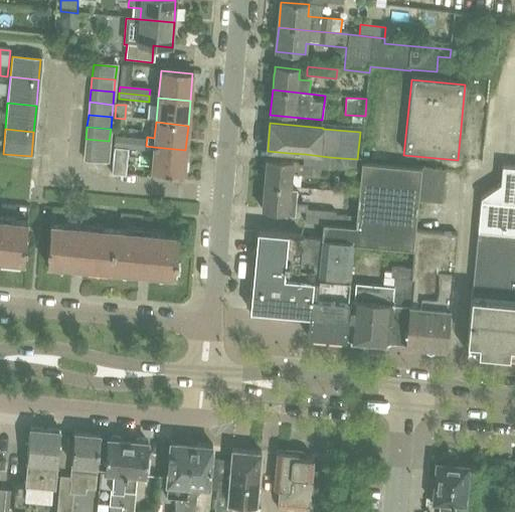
[(115,137),(114,143),(145,146),(145,140),(115,137)]
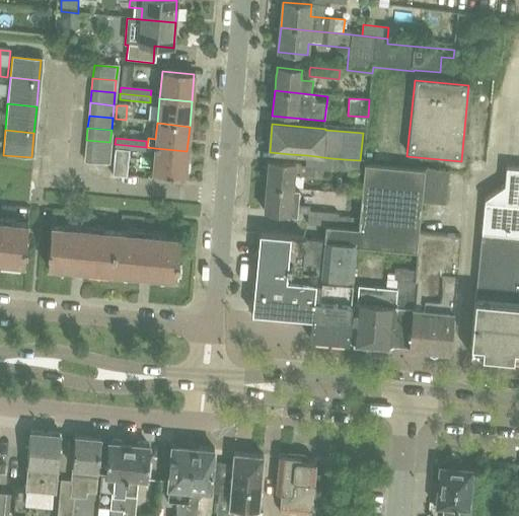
[(86,140),(85,150),(108,153),(109,142),(86,140)]
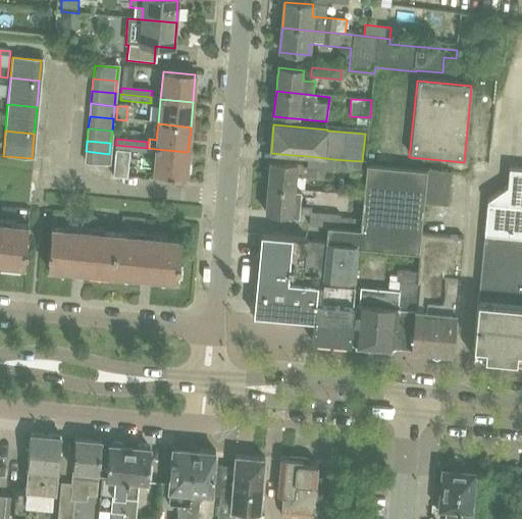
[(147,148),(115,145),(115,151),(146,153),(147,148)]
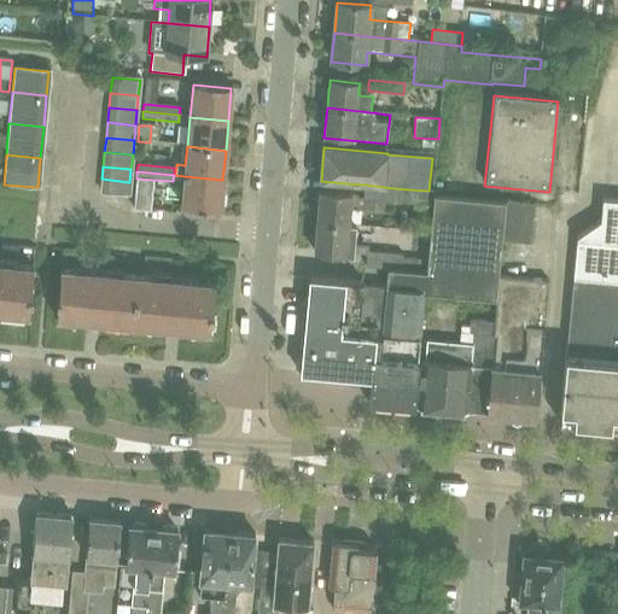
[(220,211),(222,180),(185,176),(181,208),(220,211)]
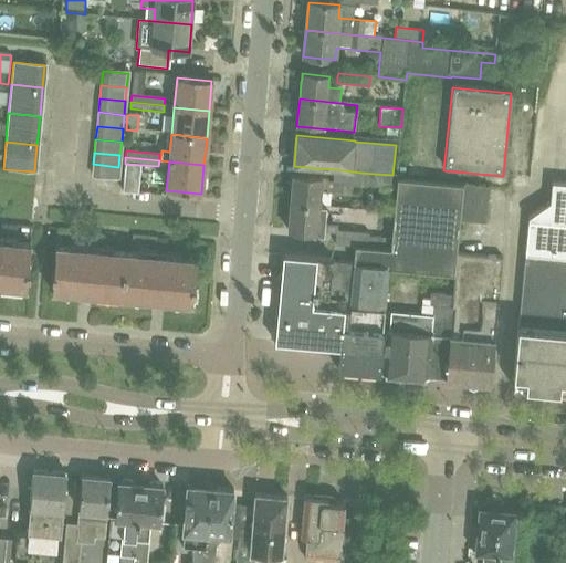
[(117,179),(118,167),(93,164),(92,177),(117,179)]
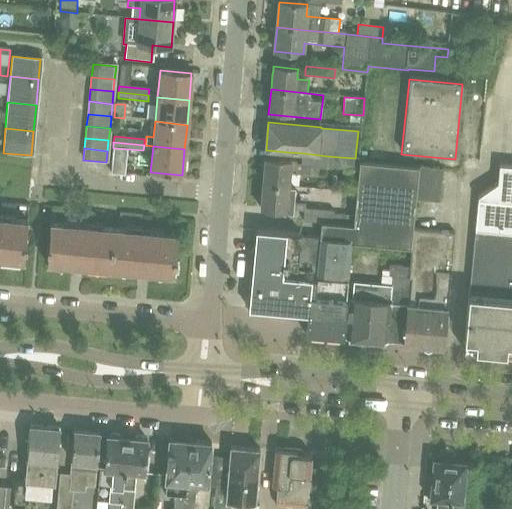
[(327,156),(303,153),(302,165),(302,167),(311,167),(326,169),(327,156)]
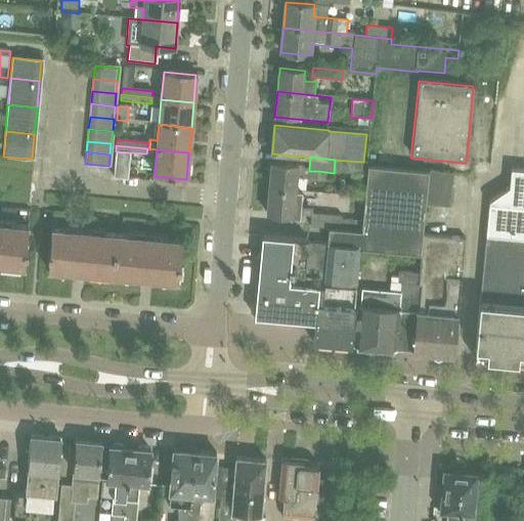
[(367,163),(363,162),(347,161),(346,173),(366,175),(367,163)]
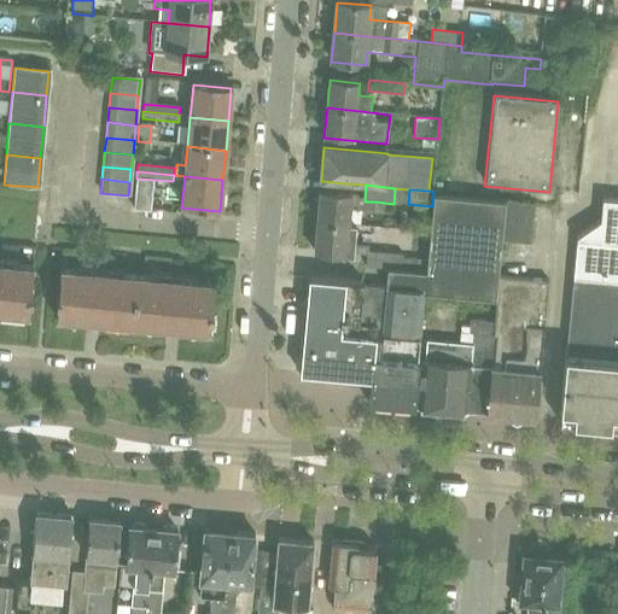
[(318,212),(318,222),(349,224),(350,209),(357,210),(359,198),(359,196),(320,193),(318,212)]
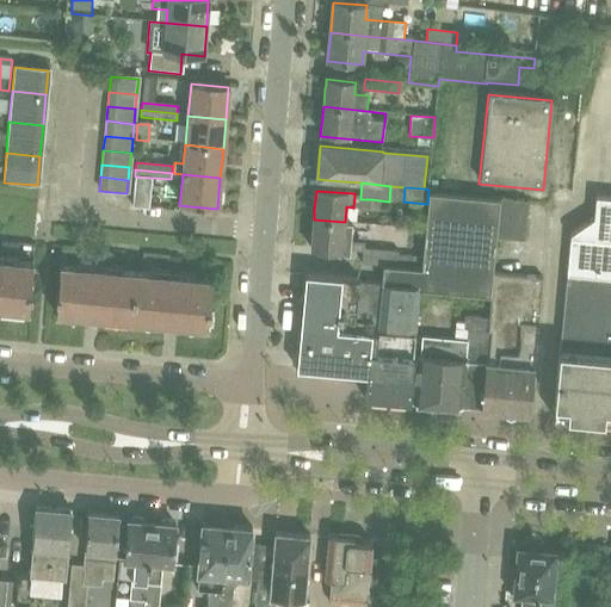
[(420,289),(491,296),(493,274),(497,240),(500,200),(430,193),(423,259),(423,272),(420,289)]
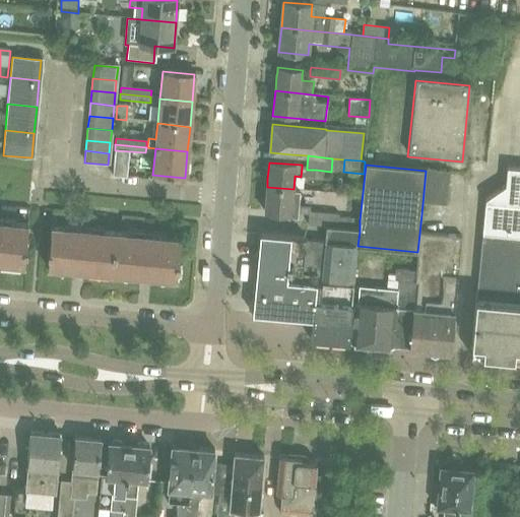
[(470,357),(472,357),(519,362),(519,170),(507,170),(506,187),(485,201),(470,357)]
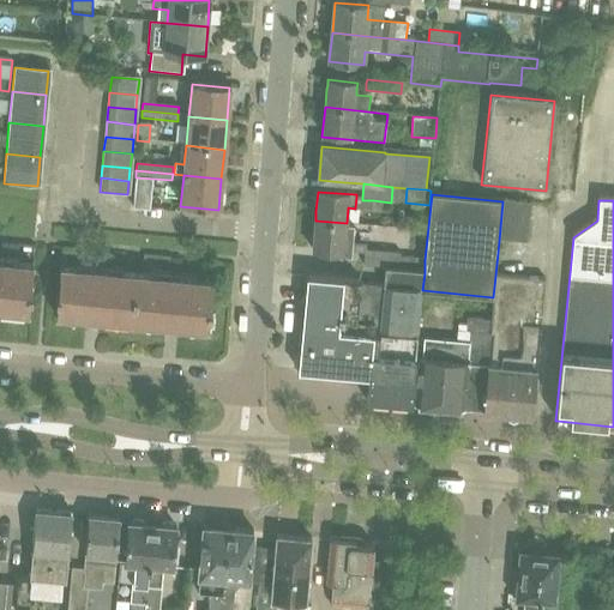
[(531,205),(503,201),(499,241),(528,243),(531,205)]
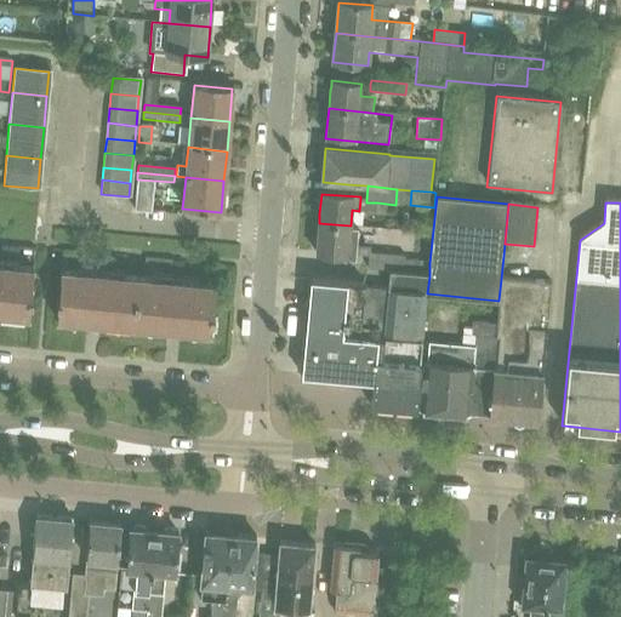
[(357,226),(351,226),(319,223),(315,256),(354,260),(357,226)]
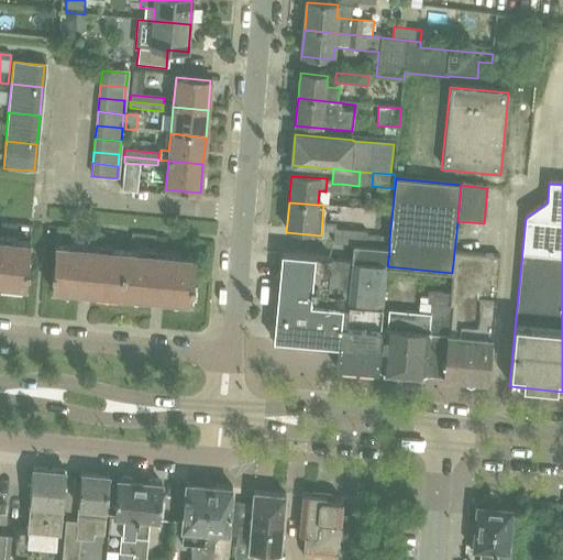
[(333,230),(333,232),(332,243),(345,245),(353,246),(389,251),(389,239),(366,237),(367,233),(333,230)]
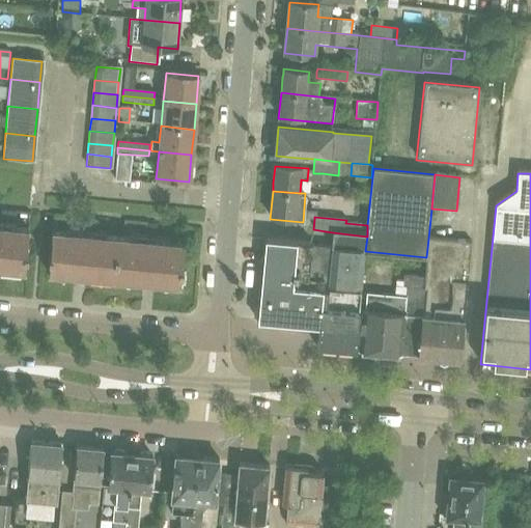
[(28,228),(0,225),(0,269),(24,272),(28,228)]
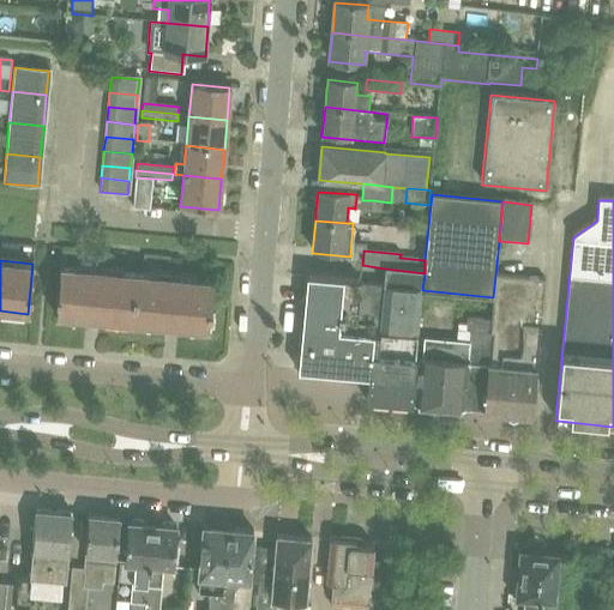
[(55,318),(131,325),(137,272),(60,265),(55,318)]
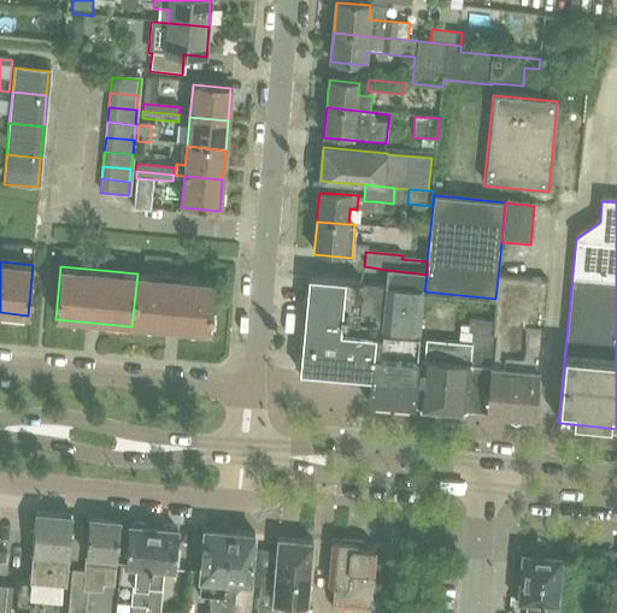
[(427,275),(387,270),(386,287),(382,326),(381,330),(378,361),(372,360),(371,381),(369,405),(370,405),(412,410),(417,363),(417,361),(419,334),(424,292),(427,275)]
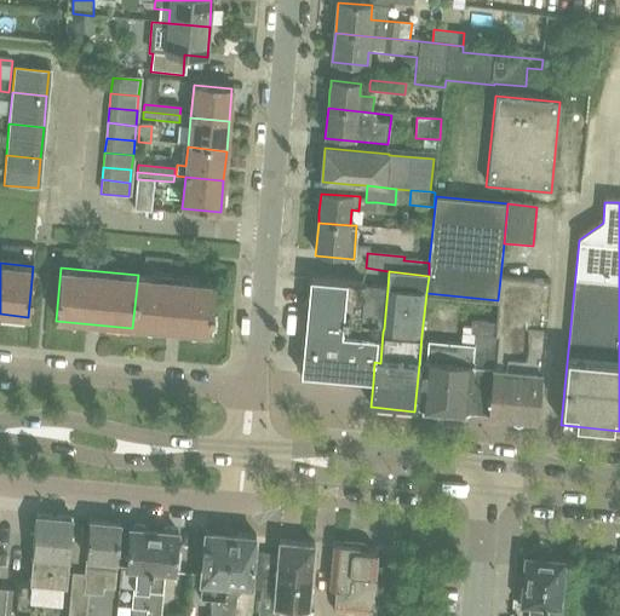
[(213,281),(138,275),(132,328),(208,335),(213,281)]
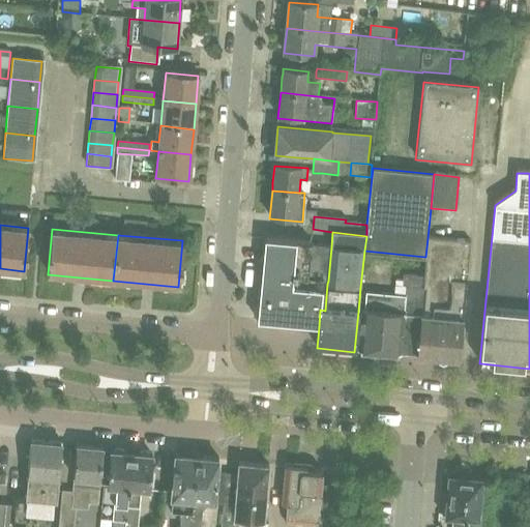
[(428,238),(425,257),(423,277),(422,289),(427,289),(423,317),(421,317),(417,357),(459,361),(470,242),(428,238)]
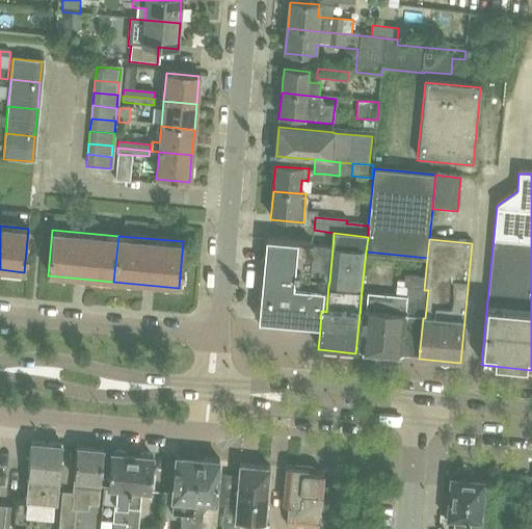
[(312,245),(265,240),(261,275),(257,322),(320,328),(321,311),(326,312),(328,285),(329,282),(333,247),(312,245)]
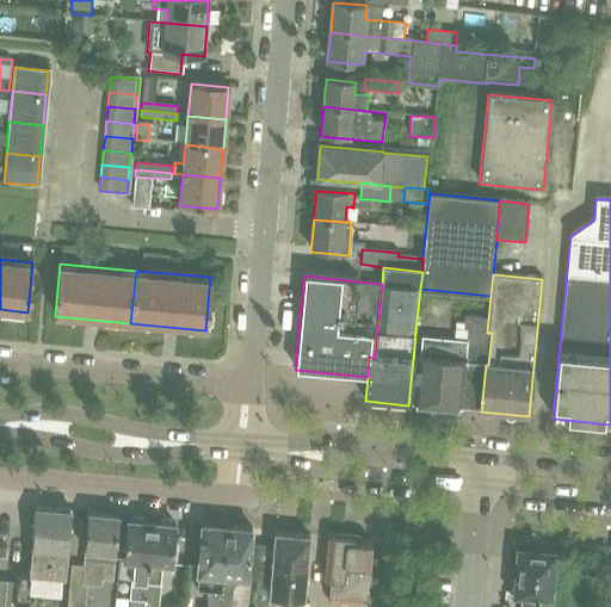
[(468,330),(467,342),(421,338),(420,358),(417,358),(413,406),(481,412),(486,365),(488,365),(492,333),(487,333),(488,320),(463,317),(462,330),(468,330)]
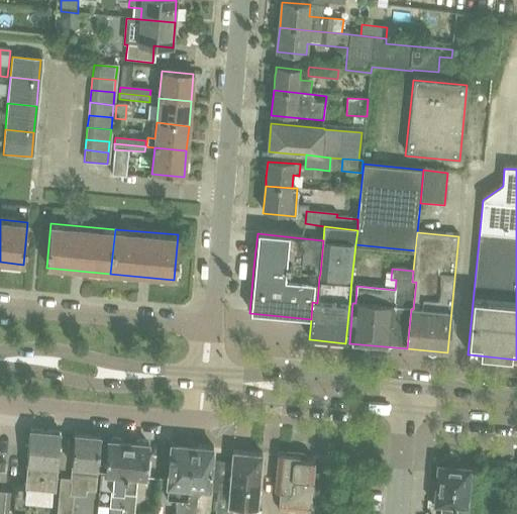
[(54,513),(62,434),(31,431),(26,487),(16,486),(15,494),(5,493),(2,513),(54,513)]
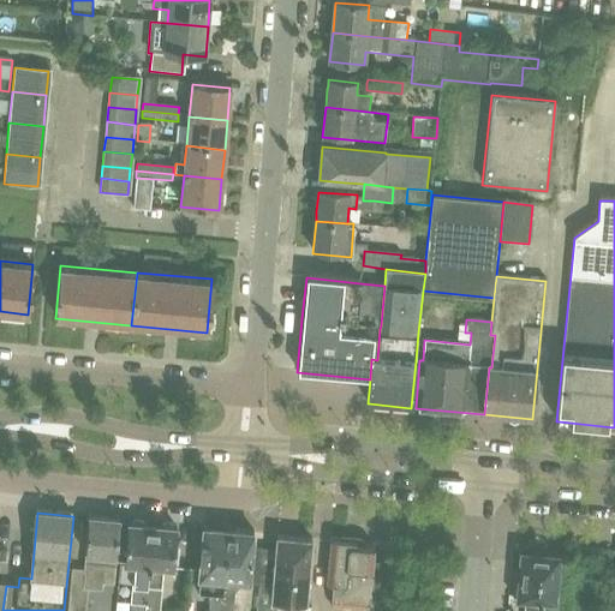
[(115,586),(117,567),(121,521),(90,517),(85,570),(72,569),(67,610),(87,610),(89,589),(102,591),(102,585),(115,586)]
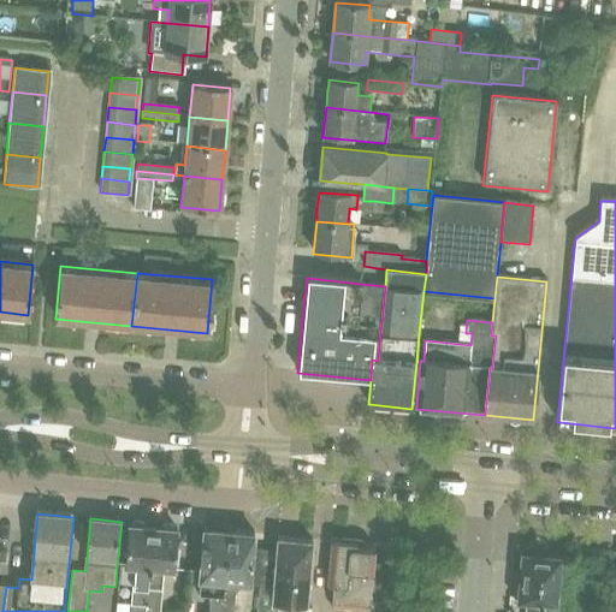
[(146,611),(147,606),(155,528),(147,527),(144,523),(136,523),(134,526),(130,526),(126,565),(136,566),(130,611),(146,611)]
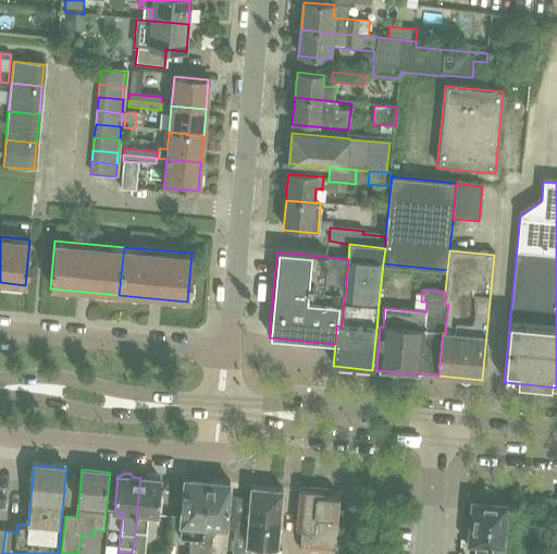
[(147,478),(140,478),(133,549),(132,553),(144,553),(144,550),(145,550),(148,515),(158,516),(158,512),(161,512),(162,497),(159,497),(161,480),(159,479),(157,477),(150,476),(147,478)]
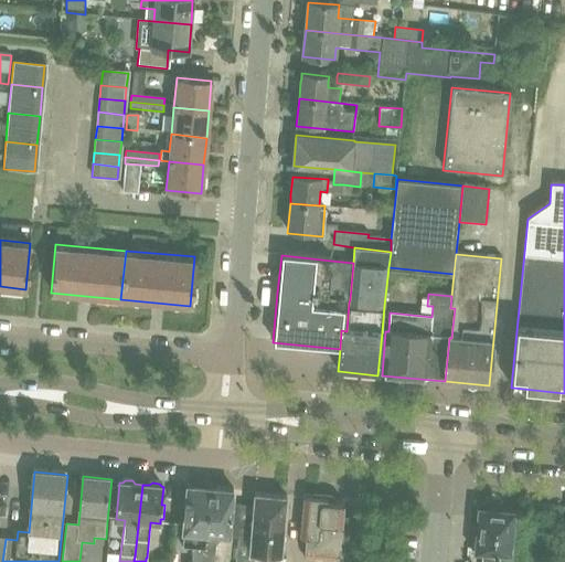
[(203,561),(211,488),(188,486),(182,551),(193,551),(192,561),(203,561)]
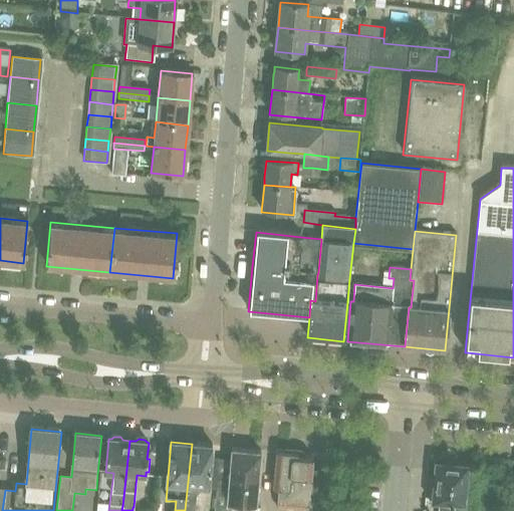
[(213,446),(192,444),(185,510),(194,510),(197,487),(209,488),(213,446)]
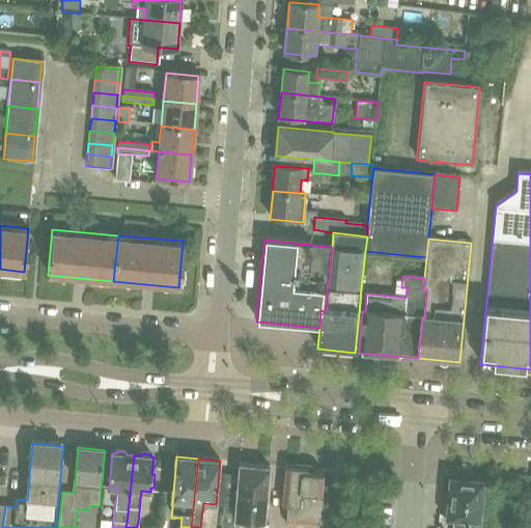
[(263,527),(269,468),(240,466),(236,498),(224,497),(221,527),(239,527),(239,525),(263,527)]
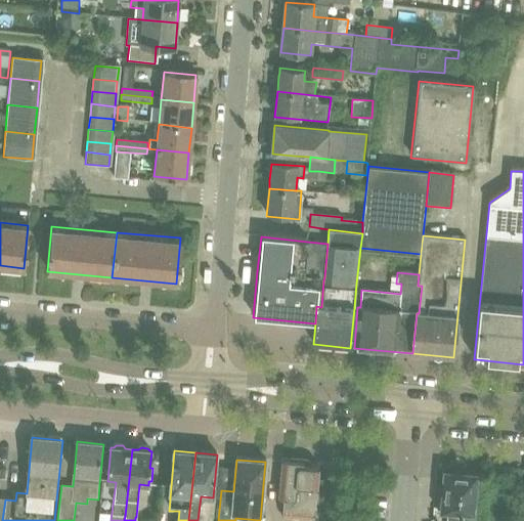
[(328,514),(331,479),(319,478),(320,470),(306,469),(304,463),(281,461),(277,501),(284,501),(282,519),(294,520),(315,520),(316,513),(328,514)]
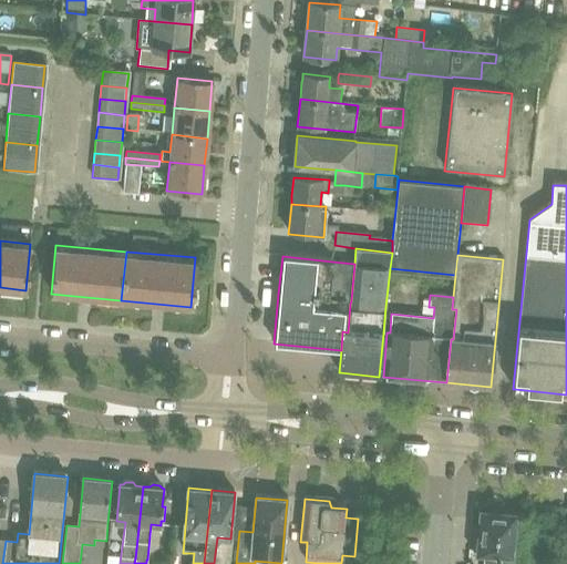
[(511,557),(515,516),(498,514),(496,509),(494,504),(490,503),(485,503),(481,506),(480,510),(478,521),(482,521),(481,530),(475,530),(473,552),(485,553),(484,563),(500,563),(501,556),(511,557)]
